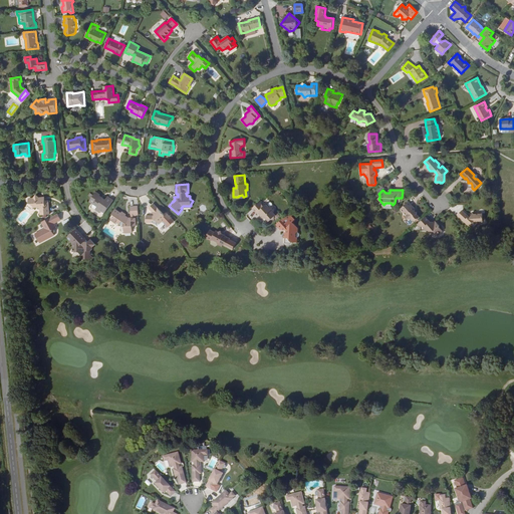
[(100,195),(96,192),(93,196),(92,195),(90,198),(91,199),(89,202),(93,204),(91,207),(100,213),(101,211),(104,213),(113,200),(108,196),(105,200),(99,196),(100,195)]
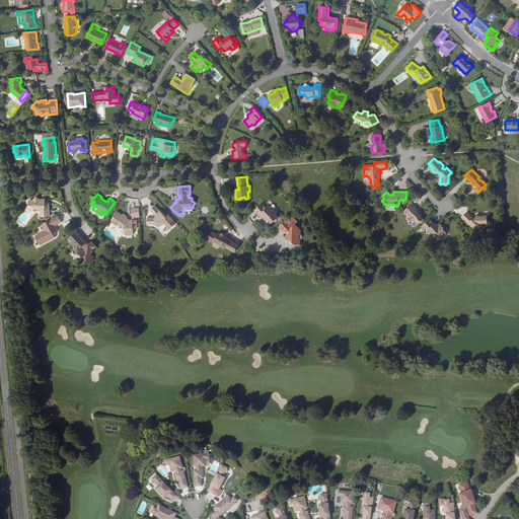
[(33,200),(28,200),(29,206),(30,206),(33,209),(33,210),(39,209),(40,211),(41,217),(51,216),(50,202),(46,203),(44,203),(40,199),(36,197),(33,200)]
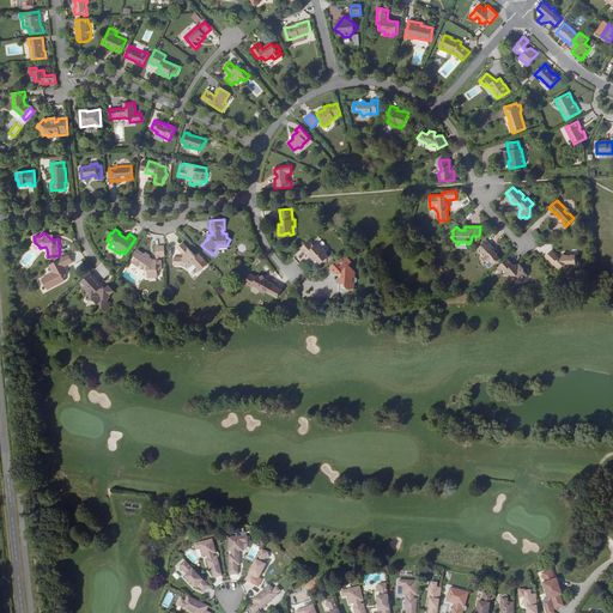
[(487,240),(478,249),(485,258),(485,261),(490,262),(491,261),(495,265),(501,259),(497,255),(497,253),(495,253),(495,248),(487,240)]
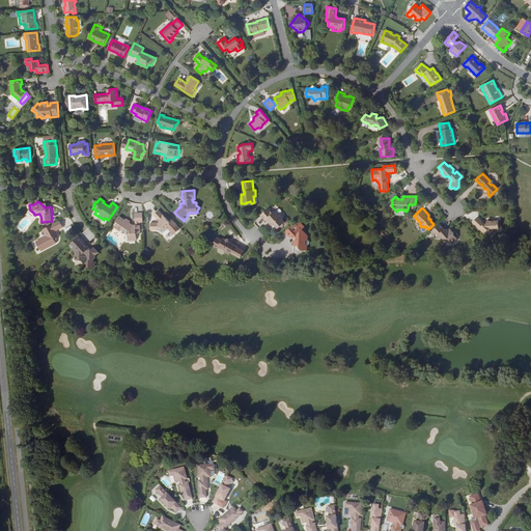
[(269,208),(260,215),(267,222),(268,221),(271,225),(272,225),(275,225),(278,228),(278,229),(280,227),(284,227),(284,223),(285,222),(283,220),(281,218),(279,218),(279,215),(278,214),(275,211),(273,213),(271,211),(269,208)]
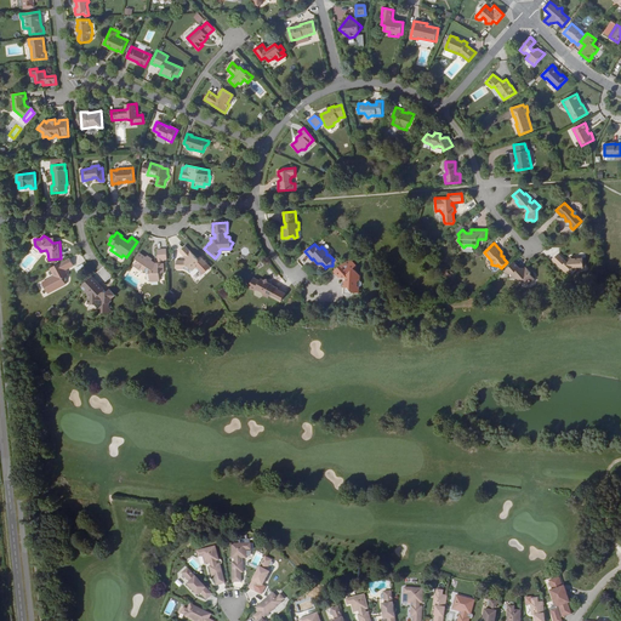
[(186,246),(180,251),(187,260),(186,261),(177,260),(176,269),(187,269),(189,274),(197,267),(199,269),(206,262),(201,257),(199,258),(197,258),(186,246)]
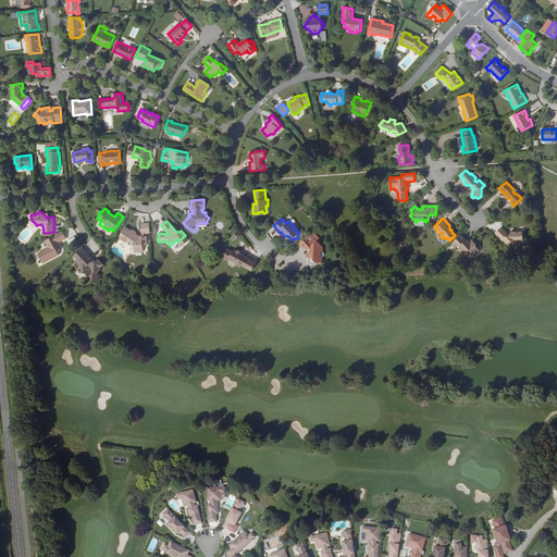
[(149,223),(141,224),(141,234),(143,234),(145,233),(150,233),(149,223)]
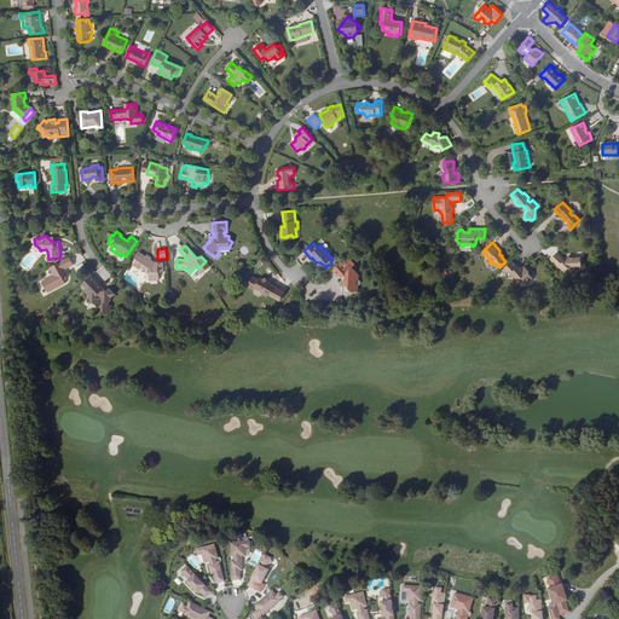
[(146,256),(139,252),(134,258),(137,259),(133,265),(143,272),(144,270),(146,266),(149,267),(149,273),(149,281),(160,281),(158,272),(165,272),(163,262),(161,262),(158,262),(157,262),(154,264),(154,261),(151,260),(152,259),(146,255),(146,256)]
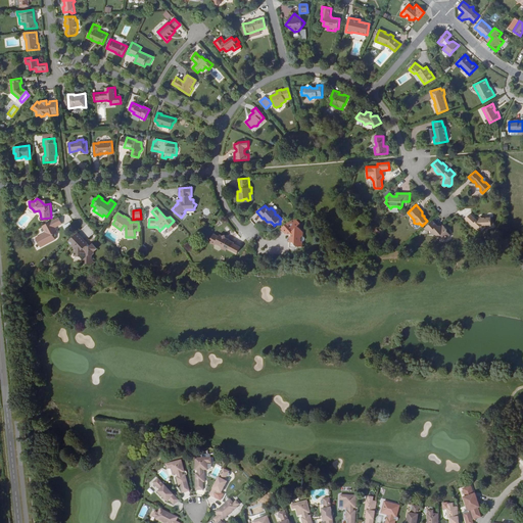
[(470,214),(466,219),(477,230),(481,226),(483,228),(486,226),(491,225),(490,217),(482,218),(481,217),(479,218),(479,219),(478,221),(477,220),(470,214)]
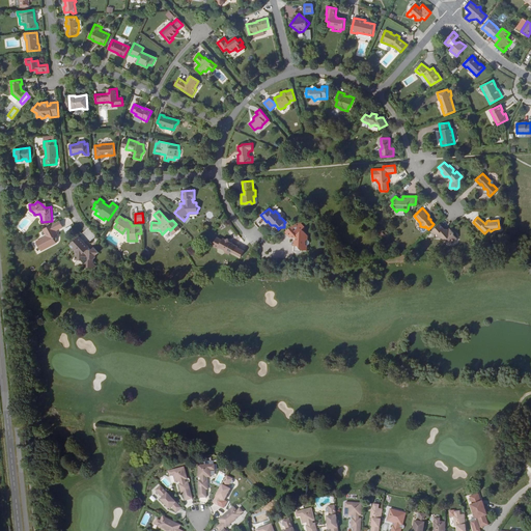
[(60,221),(43,229),(47,236),(36,242),(42,251),(56,243),(54,239),(58,236),(56,231),(63,227),(60,221)]
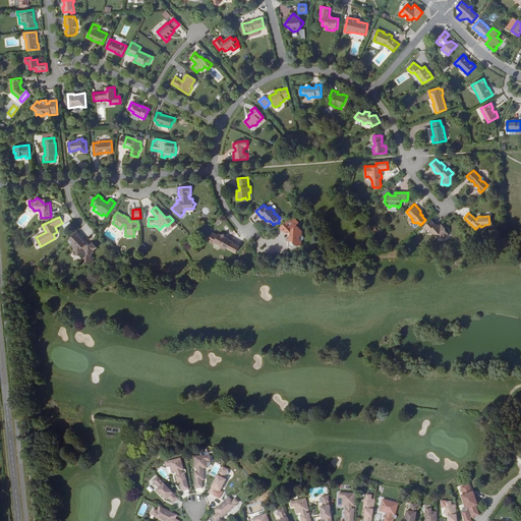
[(290,219),(280,228),(285,233),(289,233),(290,233),(290,235),(288,235),(286,238),(288,241),(292,241),(295,245),(296,245),(301,246),(302,240),(303,239),(304,237),(302,235),(302,231),(297,225),(294,227),(291,224),(293,223),(290,219)]
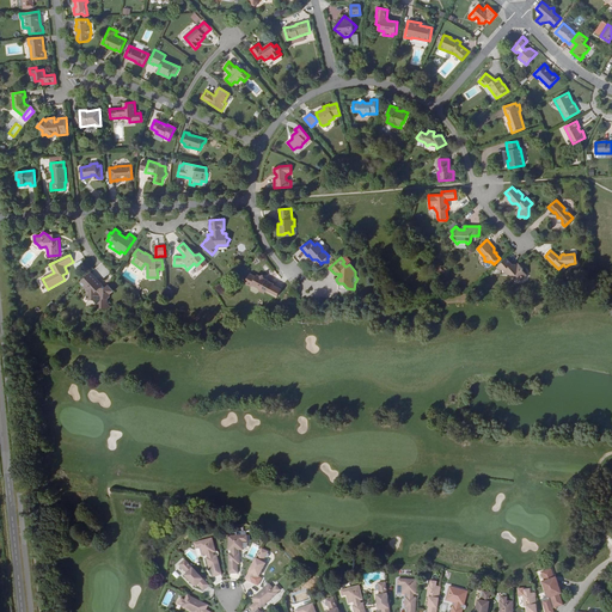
[(507,258),(496,268),(499,270),(501,270),(506,270),(505,275),(510,275),(513,279),(516,275),(521,281),(527,275),(524,270),(524,268),(518,263),(516,264),(512,264),(507,258)]
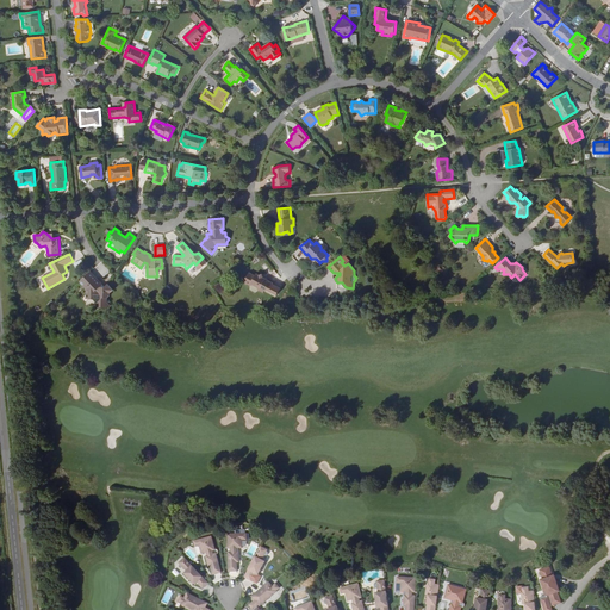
[(103,285),(91,272),(80,281),(86,288),(86,294),(89,294),(89,297),(91,299),(94,299),(97,304),(98,303),(100,304),(100,307),(107,307),(110,305),(107,303),(107,298),(110,296),(110,293),(113,291),(109,284),(105,287),(100,287),(103,285)]
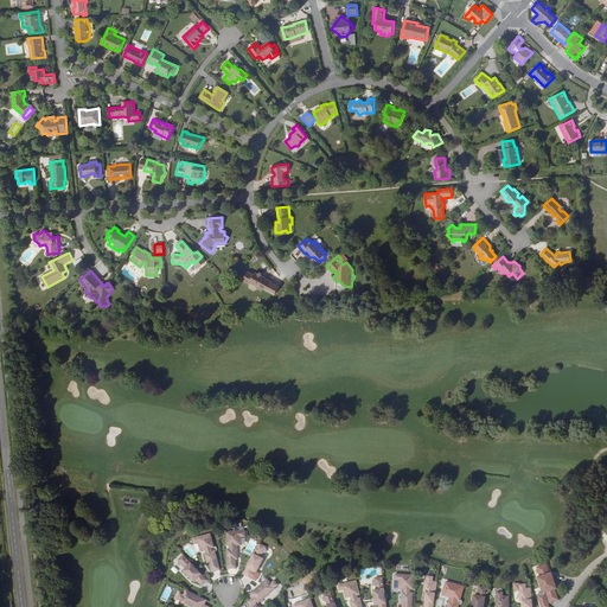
[(254,274),(248,270),(244,279),(244,282),(249,285),(253,283),(256,286),(257,289),(262,292),(263,289),(264,287),(267,288),(268,289),(272,281),(266,278),(263,279),(262,276),(260,276),(259,276),(257,274),(255,272),(254,274)]
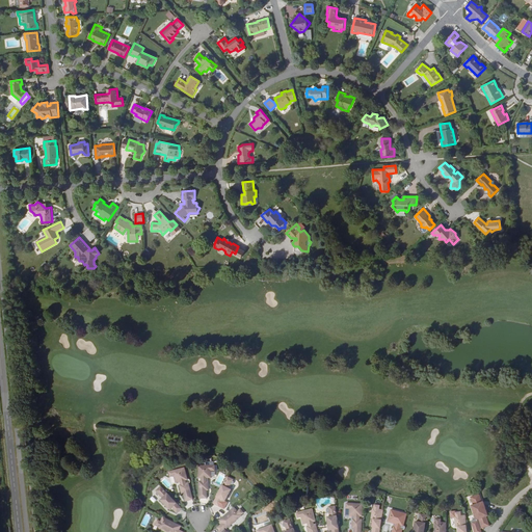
[(215,467),(200,467),(200,479),(202,479),(202,482),(200,482),(200,499),(207,499),(207,493),(209,493),(209,482),(207,482),(208,479),(212,479),(212,472),(215,473),(215,467)]
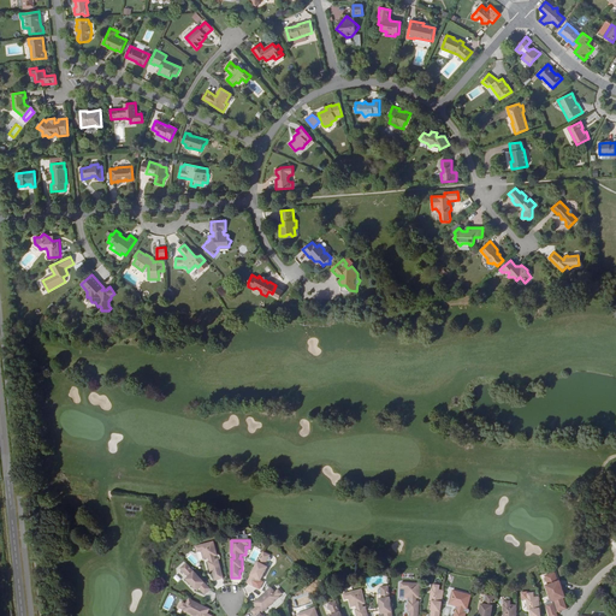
[(214,543),(196,548),(197,554),(202,552),(205,560),(209,560),(211,562),(209,563),(212,573),(214,573),(217,580),(225,578),(219,560),(217,561),(215,557),(219,557),(214,543)]
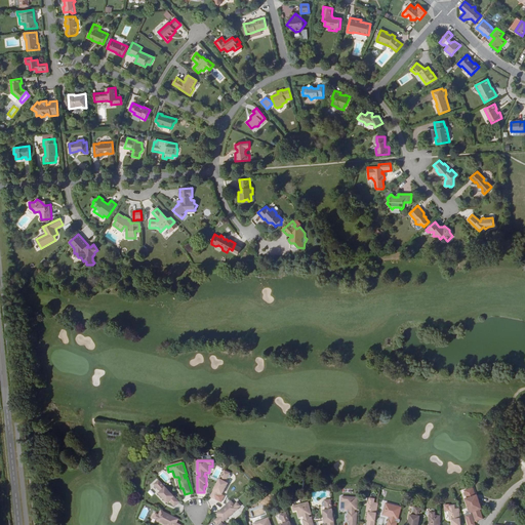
[(231,473),(225,470),(218,482),(215,487),(211,496),(216,499),(220,493),(223,494),(226,489),(225,489),(226,487),(226,488),(229,483),(227,481),(231,473)]
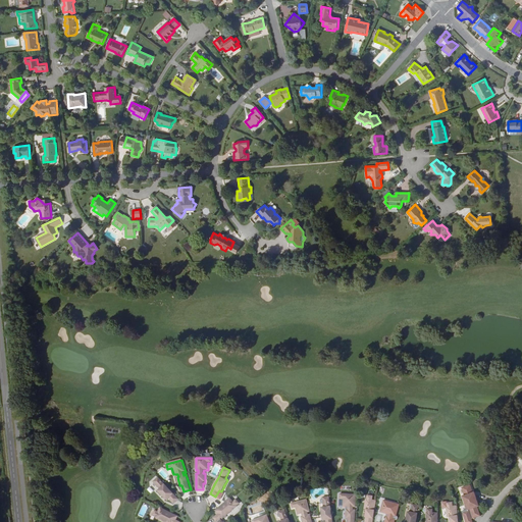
[(168,487),(158,477),(153,481),(160,488),(158,490),(161,494),(162,493),(163,496),(163,497),(166,500),(169,498),(173,503),(178,499),(171,490),(168,487)]
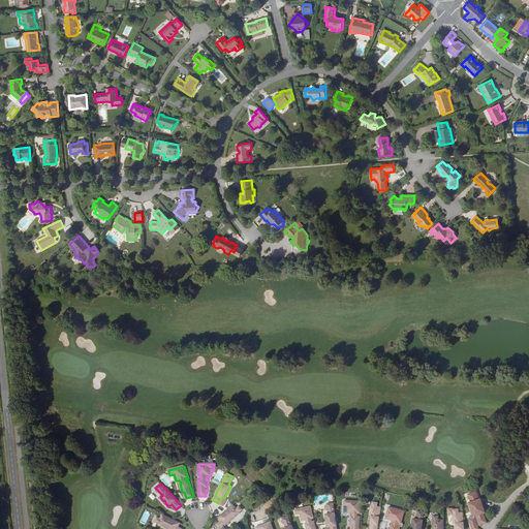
[(479,525),(487,523),(484,514),(486,512),(484,507),(483,507),(481,504),(483,504),(480,498),(479,499),(476,491),(468,494),(470,502),(468,502),(473,517),(468,518),(471,528),(478,528),(477,525),(479,525)]
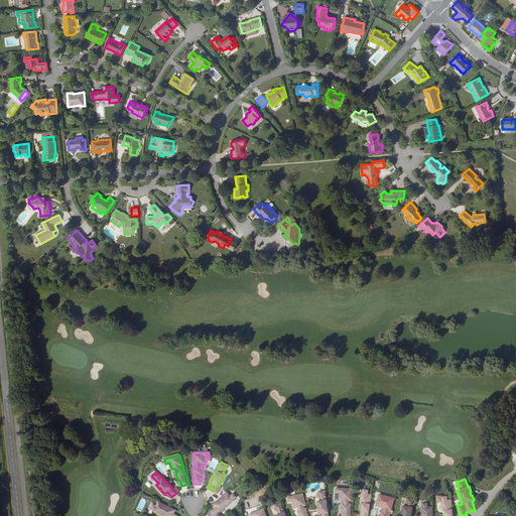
[(351,500),(352,489),(336,489),(336,494),(339,494),(339,501),(343,501),(343,504),(342,504),(342,513),(343,513),(342,515),(350,515),(351,505),(351,504),(349,504),(349,501),(351,501),(351,500)]
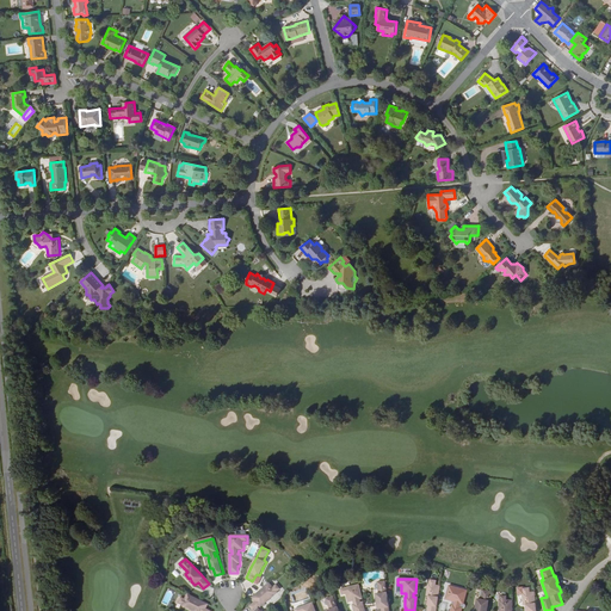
[(436,610),(440,586),(434,585),(436,581),(430,580),(429,584),(427,584),(425,596),(429,596),(430,597),(430,599),(427,598),(426,605),(429,605),(427,610),(436,610)]
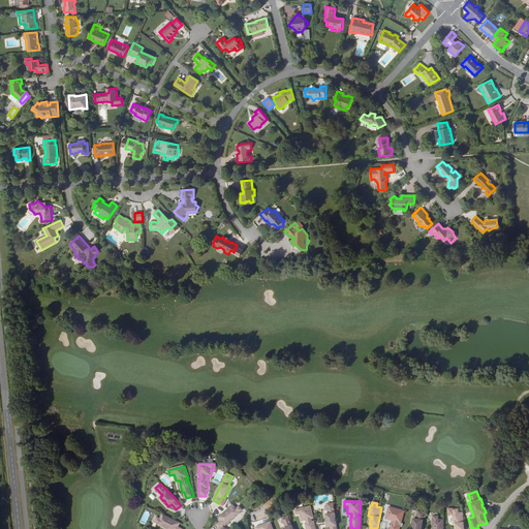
[(336,517),(334,503),(327,504),(329,515),(325,515),(327,520),(327,523),(328,528),(331,527),(331,528),(330,528),(337,528),(336,522),(336,517)]
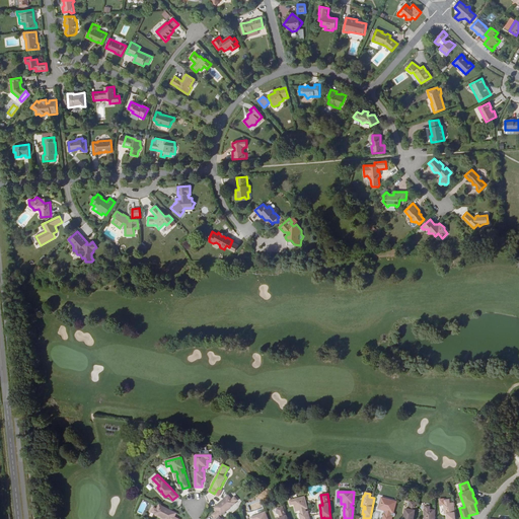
[(233,498),(229,495),(215,507),(218,510),(213,514),(216,518),(221,514),(221,515),(226,510),(225,509),(227,508),(228,510),(236,503),(236,502),(239,500),(235,496),(233,498)]
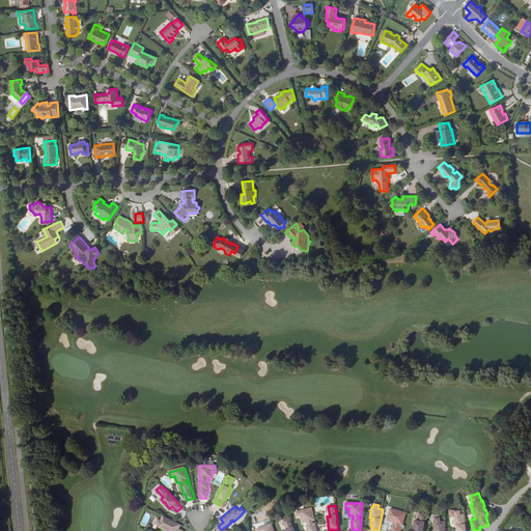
[(314,520),(311,508),(296,512),(298,518),(301,516),(303,523),(307,522),(307,525),(306,526),(307,530),(316,530),(315,524),(315,523),(313,524),(312,521),(314,521),(314,520)]
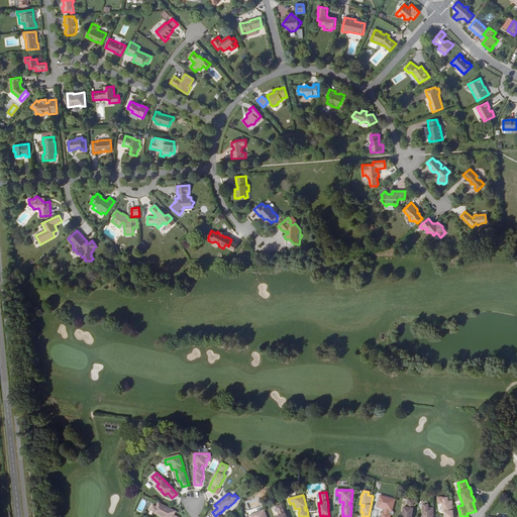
[(392,511),(396,500),(381,495),(379,500),(383,501),(381,508),(385,509),(384,512),(383,512),(381,516),(390,516),(391,515),(392,514),(389,514),(390,511),(392,511)]
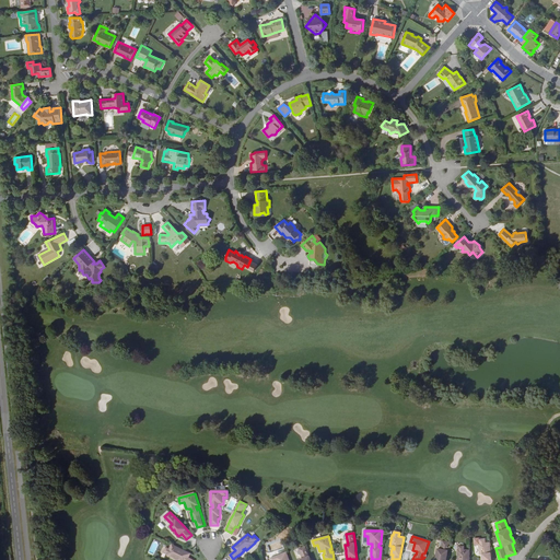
[(491,559),(490,543),(486,544),(485,539),(479,540),(479,544),(478,544),(479,555),(481,555),(482,555),(482,557),(481,557),(481,559),(491,559)]
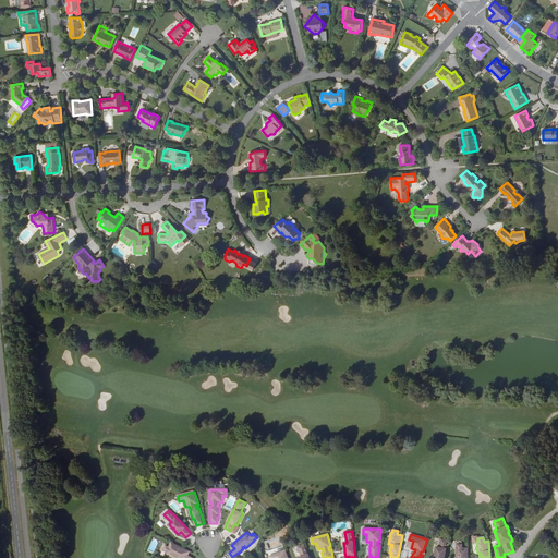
[(445,557),(446,554),(448,540),(440,538),(439,548),(436,548),(435,554),(436,554),(435,557),(434,557),(445,557)]
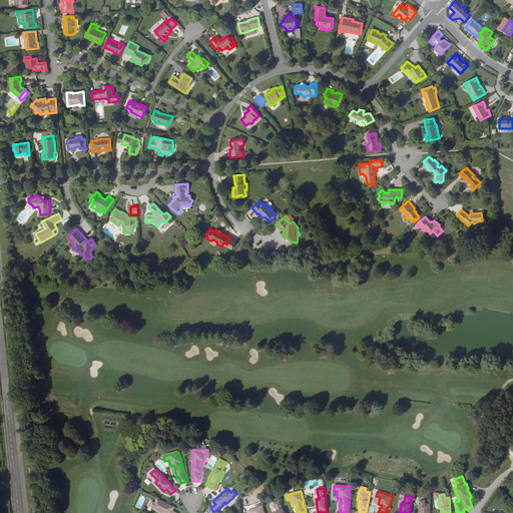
[(175,507),(158,498),(156,503),(153,501),(151,506),(154,507),(153,508),(162,512),(164,511),(166,512),(165,512),(177,512),(174,511),(175,507)]
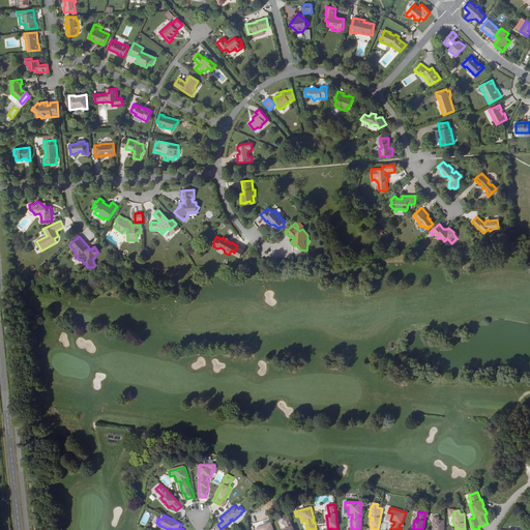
[(294,529),(289,517),(283,519),(286,528),(283,529),(294,529)]
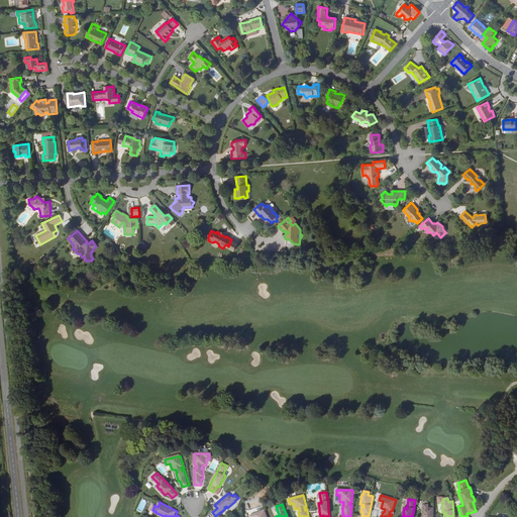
[(432,516),(433,508),(428,507),(428,504),(423,504),(423,507),(422,507),(422,516),(432,516)]
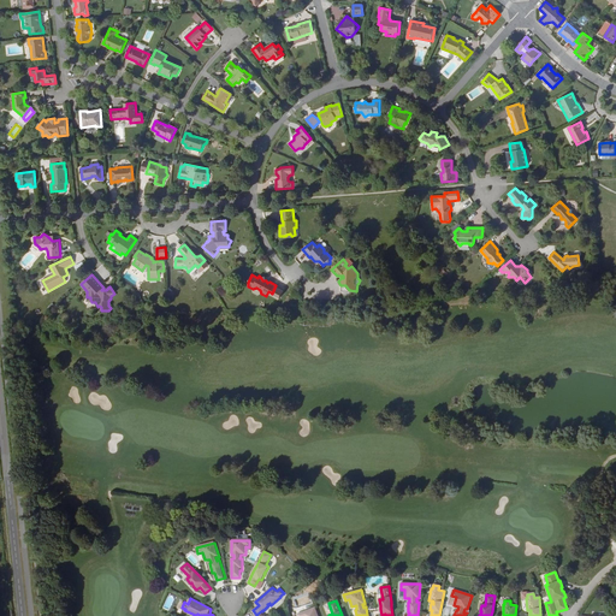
All buildings are outlined.
